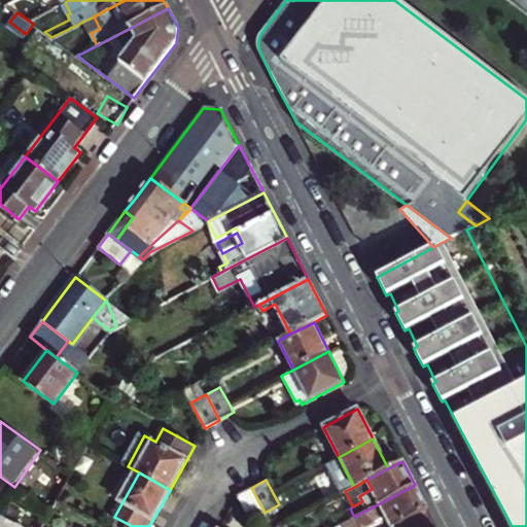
[(390,526),(392,526),(427,508),(415,485),(354,517),(335,526),(369,526),(385,519),(389,526),(390,526)]
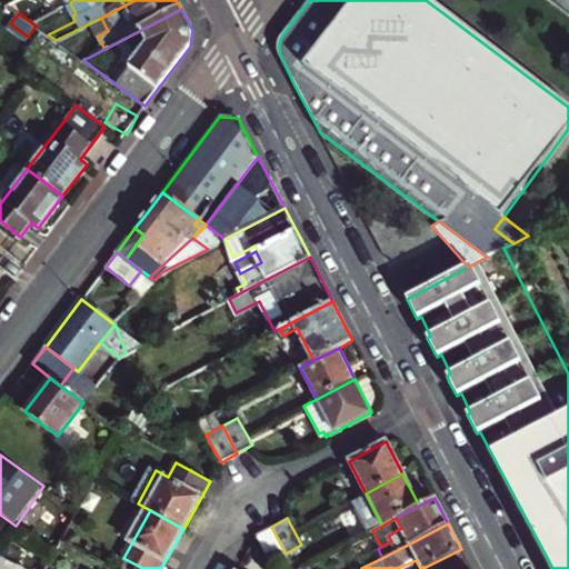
[(257,533),(257,535),(270,560),(286,553),(271,527),(257,533)]
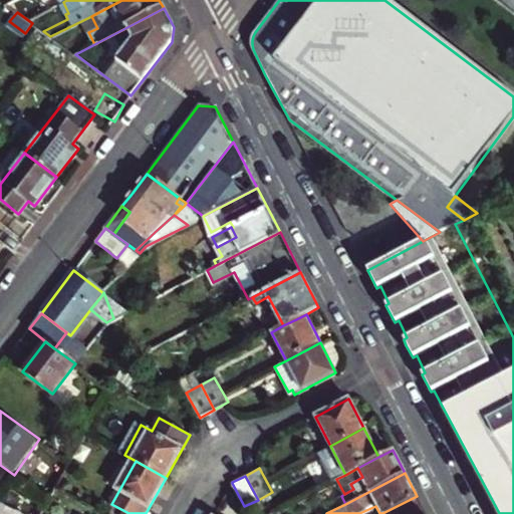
[(426,513),(417,496),(382,513),(426,513)]
